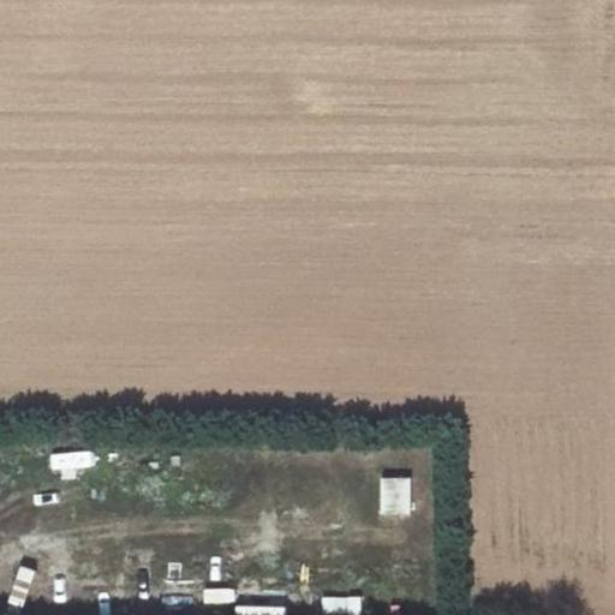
[(382,476),(382,515),(413,515),(413,476),(382,476)]
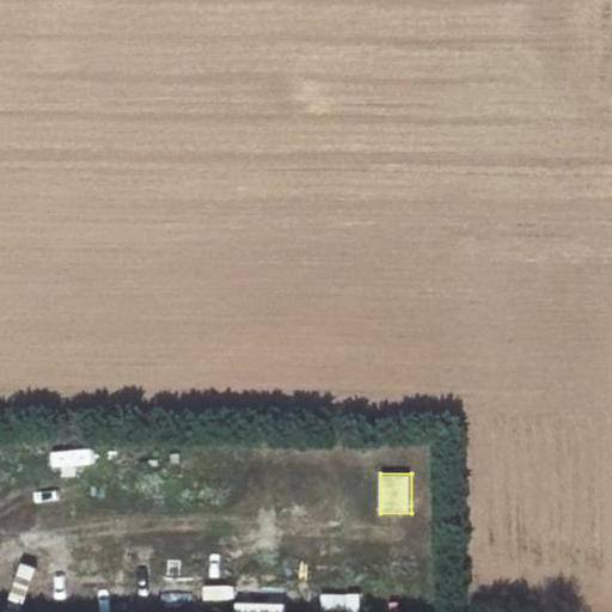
[(232,601),(232,585),(202,586),(202,601),(232,601)]
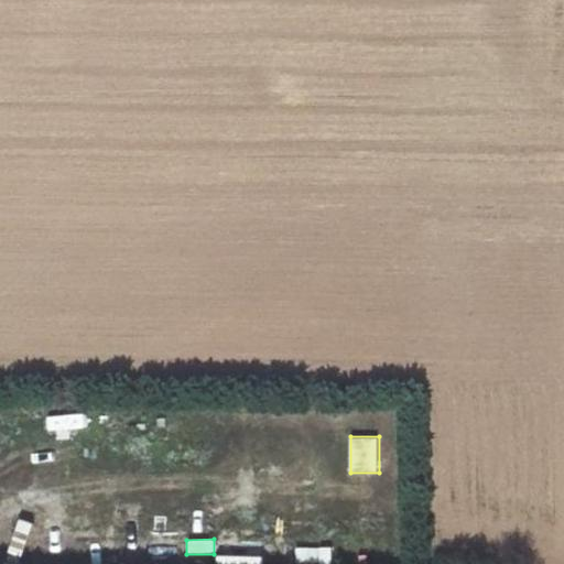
[(333,563),(333,545),(273,546),(273,563),(333,563)]
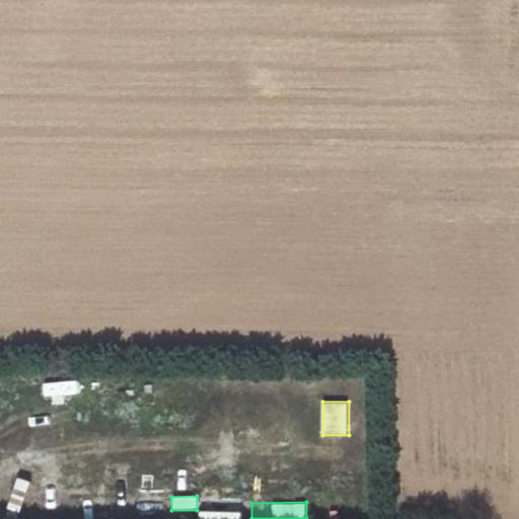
[(243,518),(243,511),(201,510),(200,518),(243,518)]
